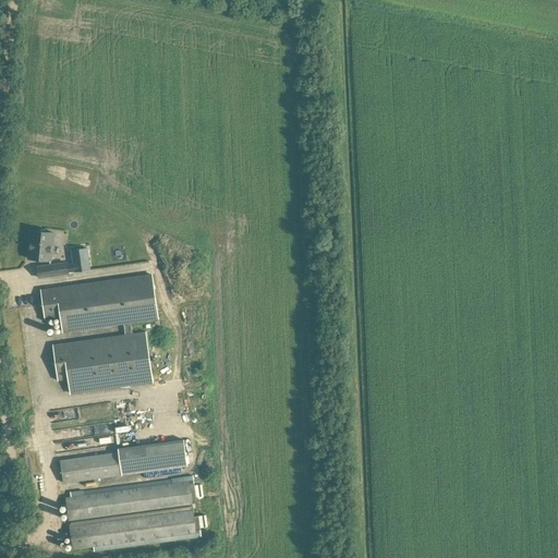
[(32,231),(29,258),(51,261),(55,233),(32,231)]
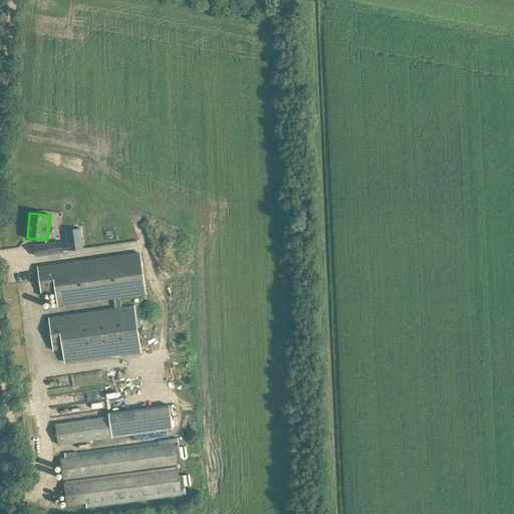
[(61,242),(48,244),(50,253),(62,252),(62,250),(68,249),(68,250),(82,248),(80,228),(66,230),(68,243),(61,244),(61,242)]
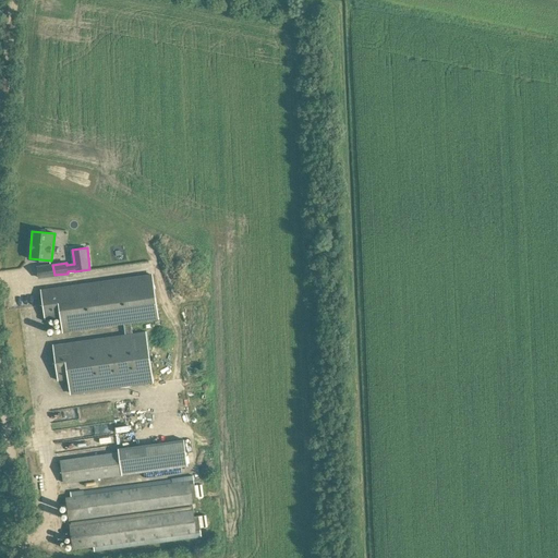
[(73,393),(154,383),(146,331),(132,334),(131,324),(249,307),(242,261),(41,289),(46,320),(63,318),(65,332),(124,324),(125,335),(53,346),(59,380),(71,378),(73,393)]
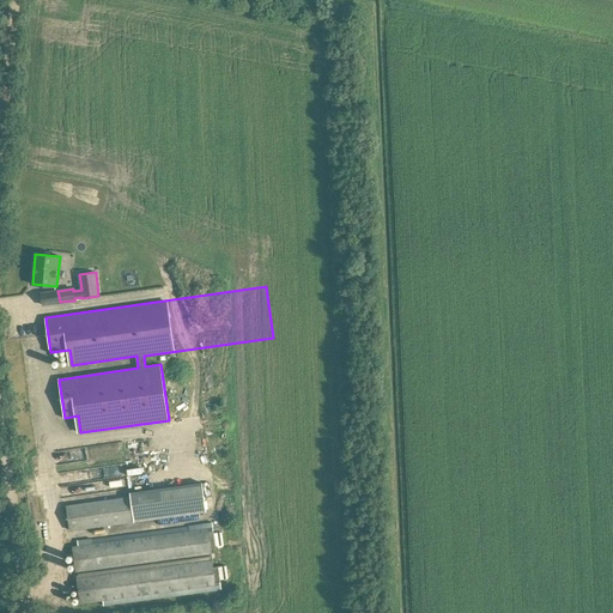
[(141,463),(127,466),(128,474),(143,473),(141,463)]
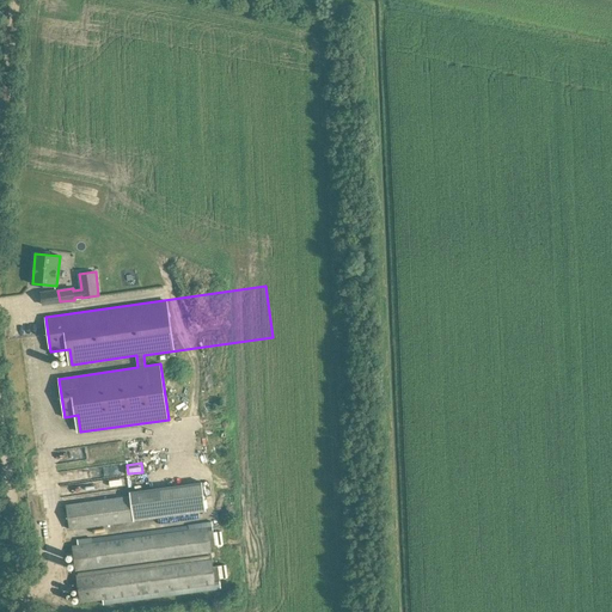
[(69,530),(81,527),(135,520),(132,496),(66,505),(69,530)]
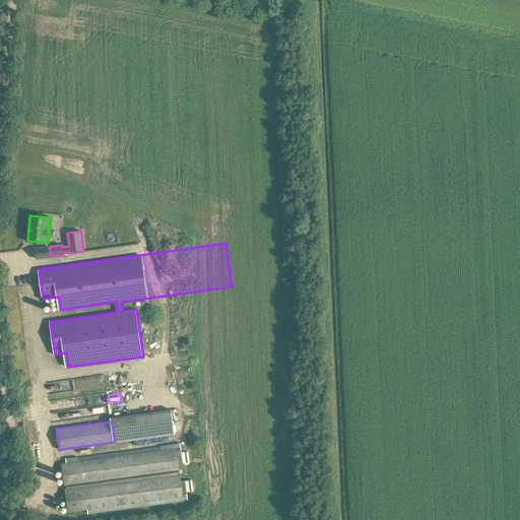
[(189,451),(181,452),(180,443),(65,458),(66,462),(61,463),(68,512),(87,510),(88,514),(188,501),(187,493),(194,492),(192,479),(181,480),(179,467),(191,466),(189,451)]
